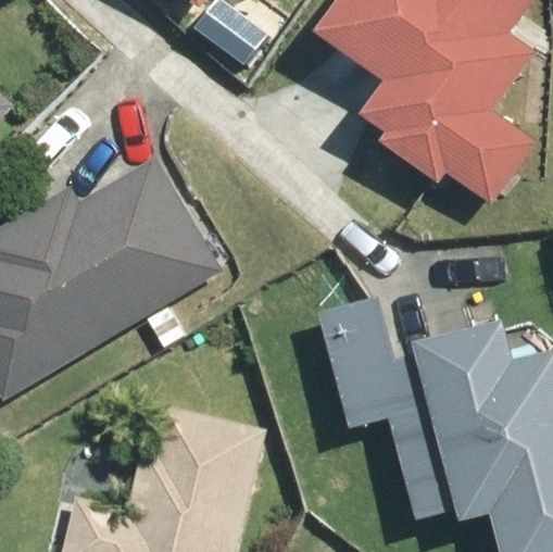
[(339,0),(316,33),(388,85),(364,117),(390,136),(384,146),(441,187),(448,177),(493,210),(542,143),(495,110),(536,53),(508,35),(532,0),(339,0)]
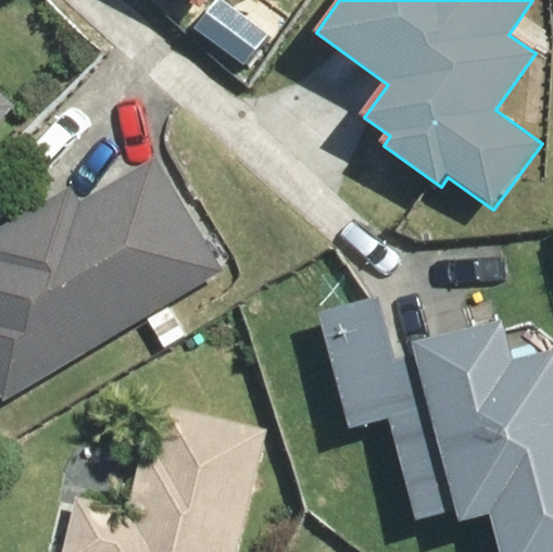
[(0,120),(14,104),(0,91),(0,120)]
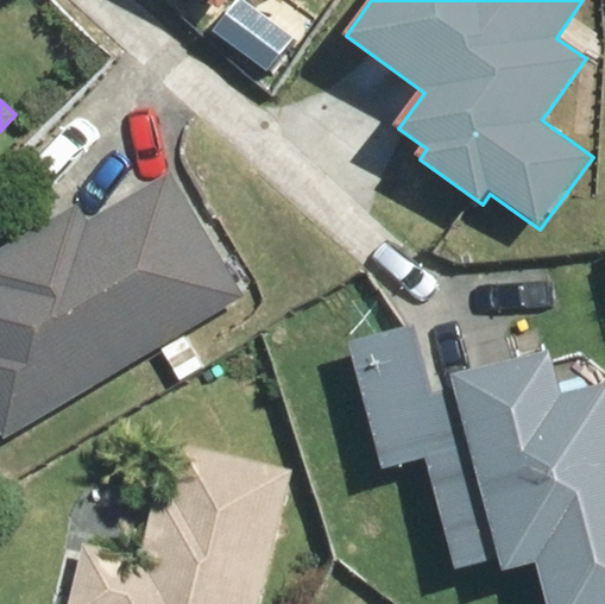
[(0,429),(5,438),(243,296),(168,172),(89,219),(80,202),(0,249),(0,429)]
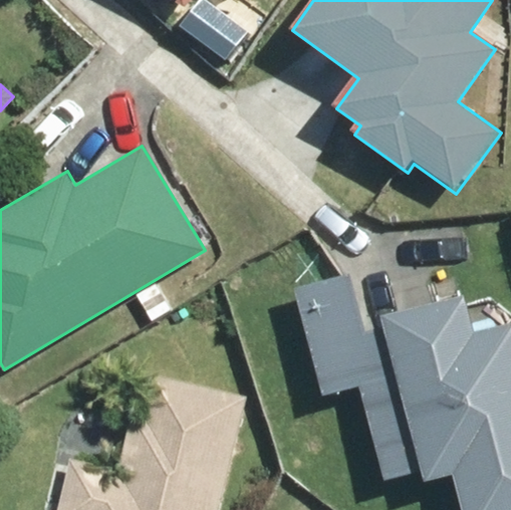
[(510,509),(510,323),(475,333),(464,295),(386,316),(389,327),(366,333),(350,274),(292,290),(322,400),(360,389),(387,483),(424,472),(428,486),(456,479),(464,509),(510,509)]
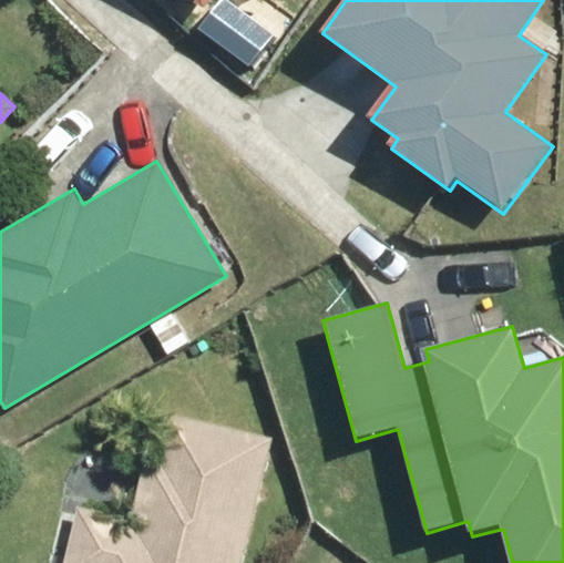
[(241,562),(269,436),(166,412),(156,458),(146,456),(132,518),(77,505),(63,562),(241,562)]
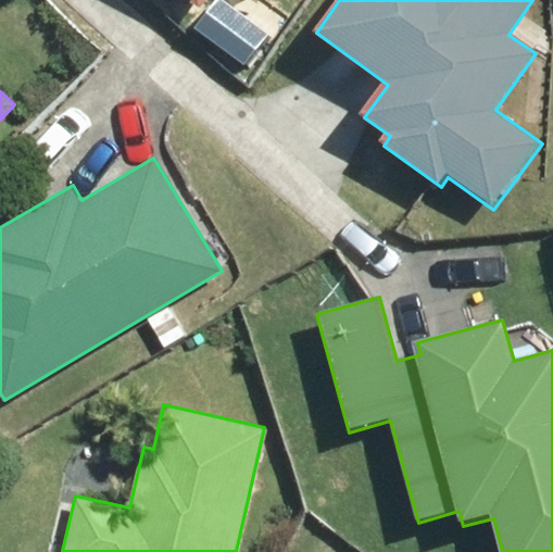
All buildings are outlined.
